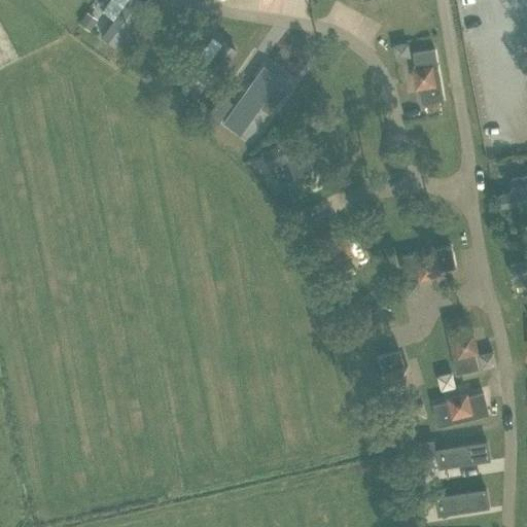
[(113,0),(108,8),(127,23),(142,0),(113,0)]
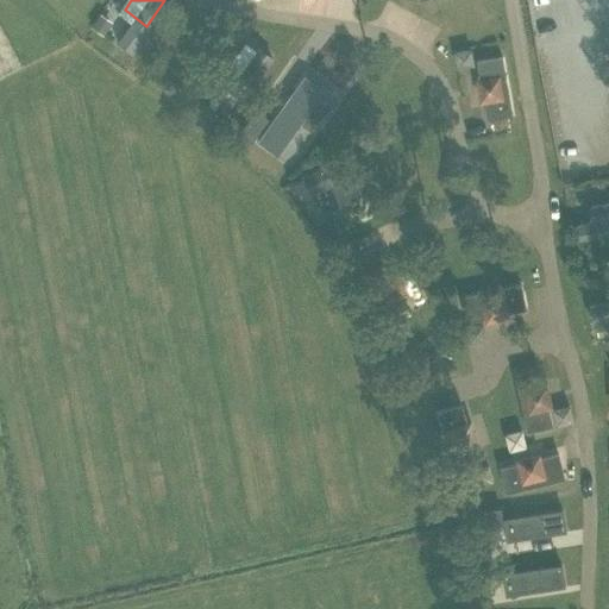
[(99,17),(92,27),(104,35),(111,25),(99,17)]
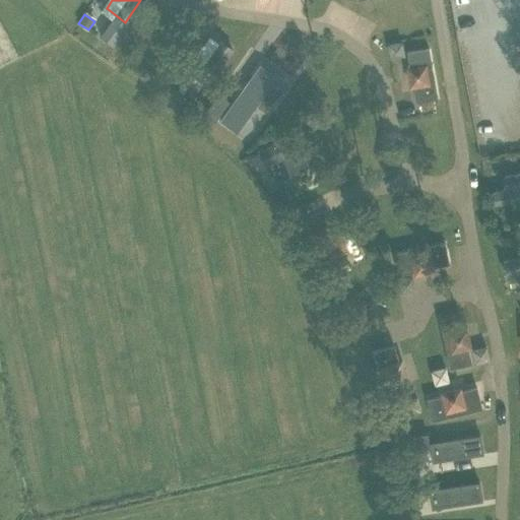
[(404,64),(408,85),(412,85),(415,100),(437,96),(429,46),(406,49),(408,63),(404,64)]
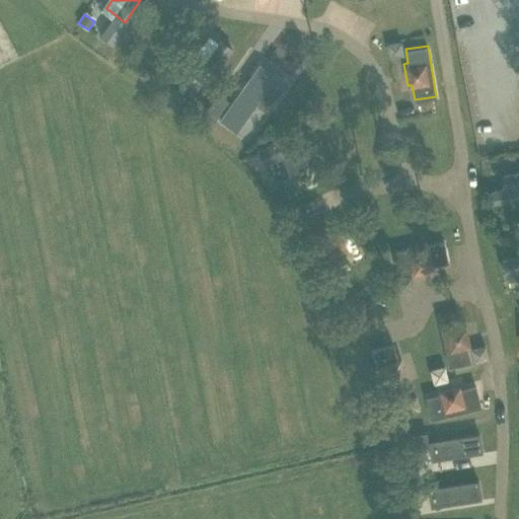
[(182,82),(177,88),(183,92),(188,86),(182,82)]
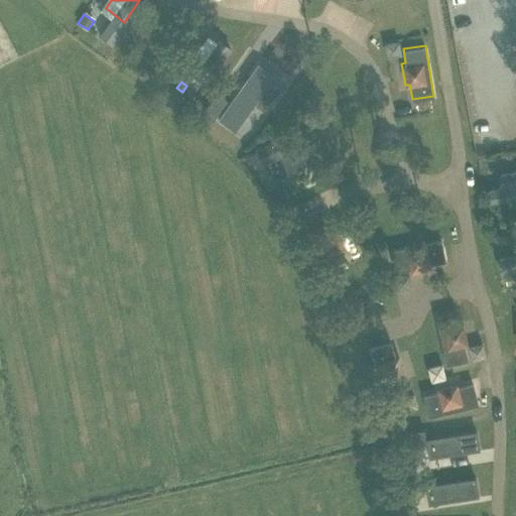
[(228,101),(218,93),(204,112),(214,120),(228,101)]
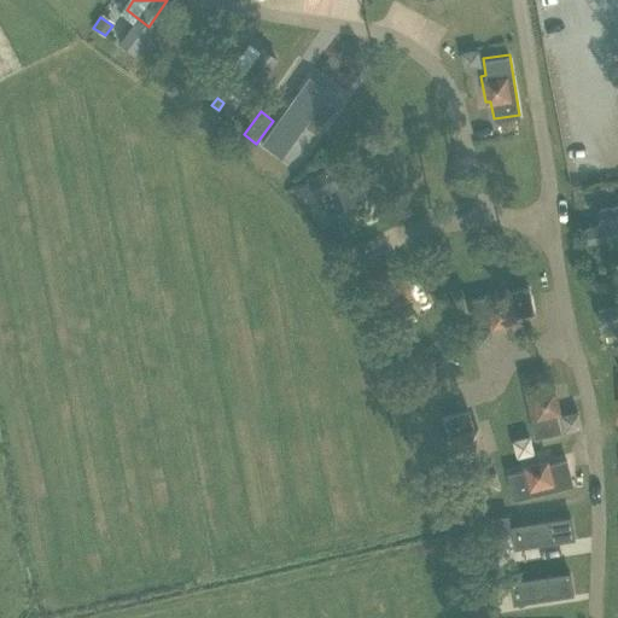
[(338,187),(348,207),(367,197),(348,158),(309,178),(319,197),(338,187)]
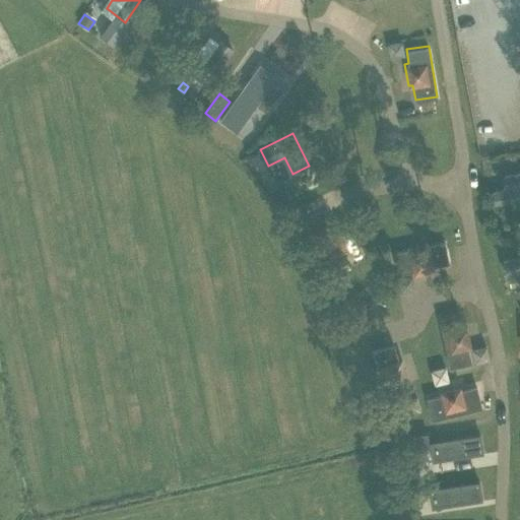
[(519,201),(519,173),(489,176),(492,204),(519,201)]
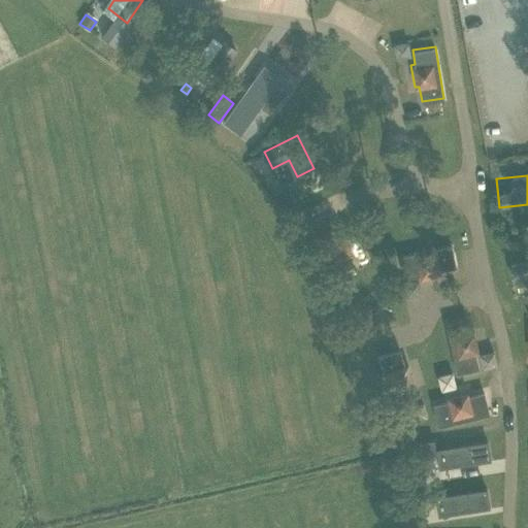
[(287,186),(275,192),(284,208),(295,202),(287,186)]
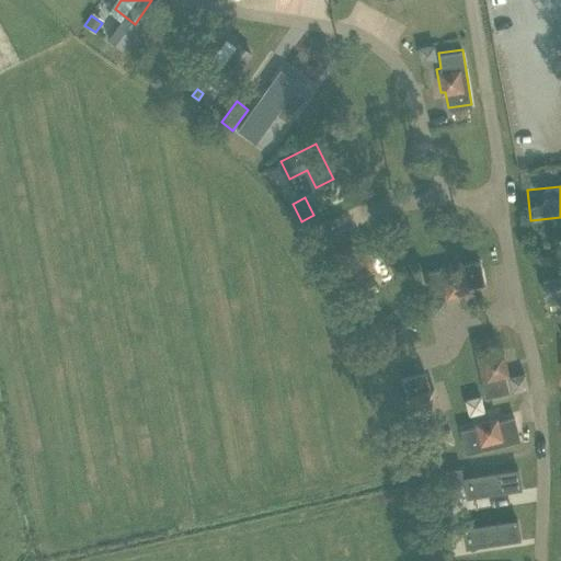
[(485,285),(480,261),(425,273),(430,297),(445,294),(446,298),(469,294),(469,289),(485,285)]
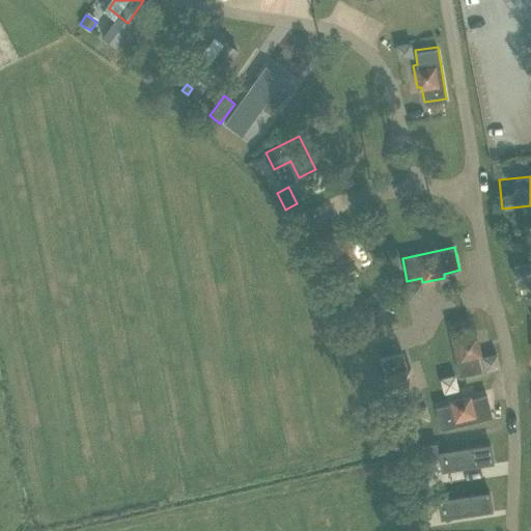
[(344,263),(330,270),(336,282),(350,277),(344,263)]
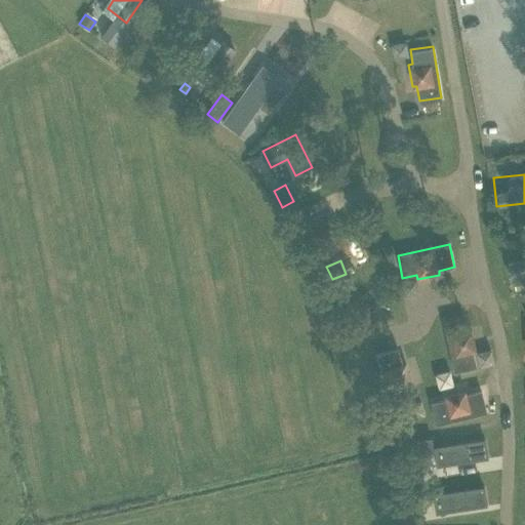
[(524,260),(508,263),(509,278),(524,276),(524,260)]
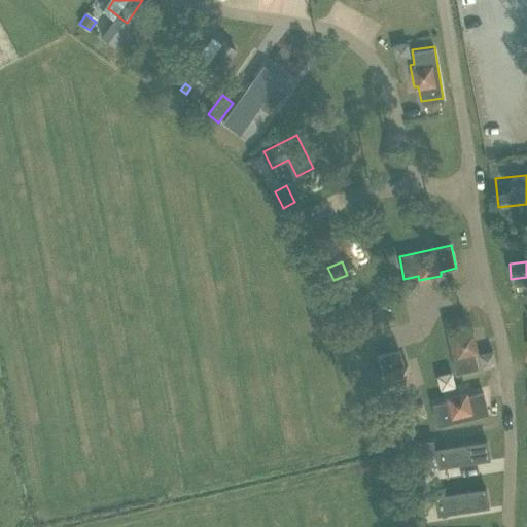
[(475,354),(479,353),(473,330),(470,331),(467,316),(445,321),(456,374),(478,369),(475,354)]
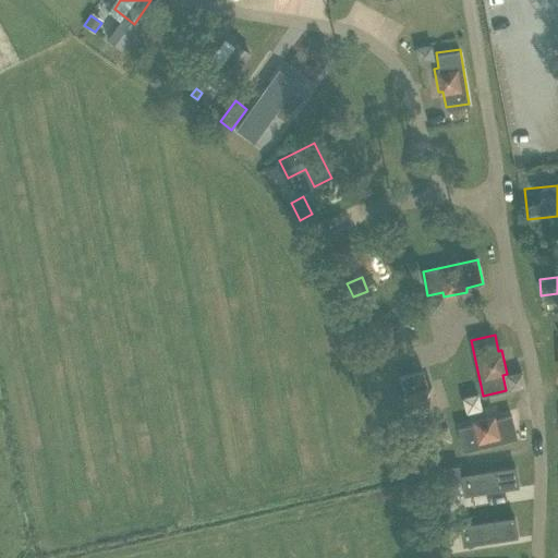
[(439,408),(432,385),(427,386),(423,371),(400,377),(416,431),(439,424),(435,409),(439,408)]
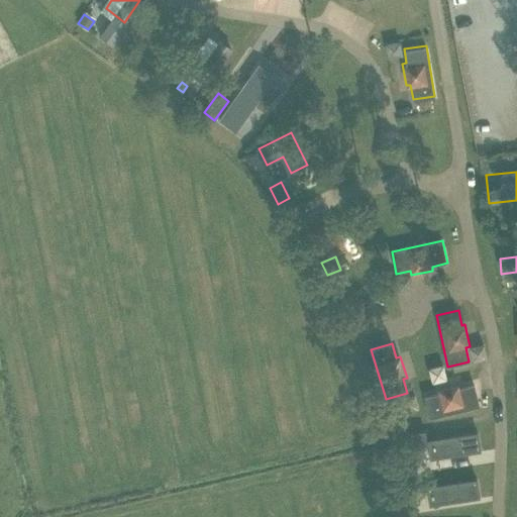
[(475,385),(459,388),(458,385),(437,390),(438,393),(424,397),(429,418),(480,406),(475,385)]
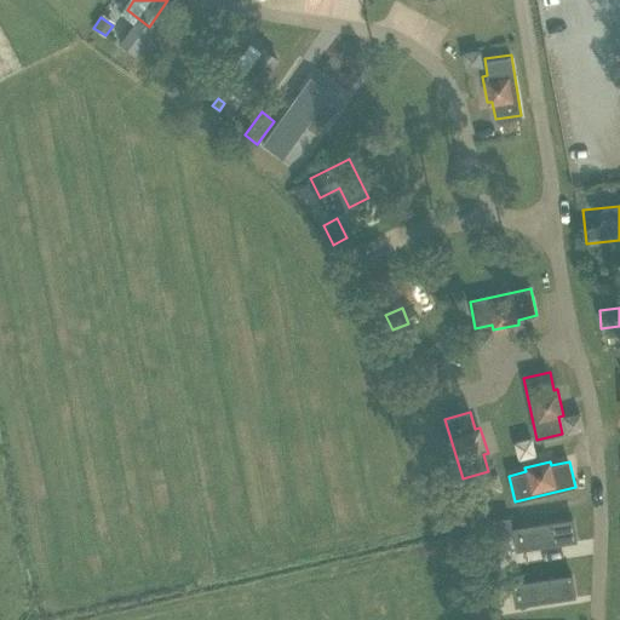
[(494,534),(512,532),(509,515),(491,518),(494,534)]
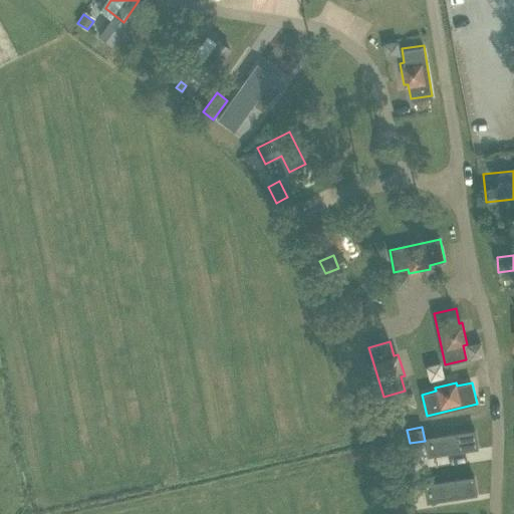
[(412,488),(423,486),(421,476),(411,478),(412,488)]
